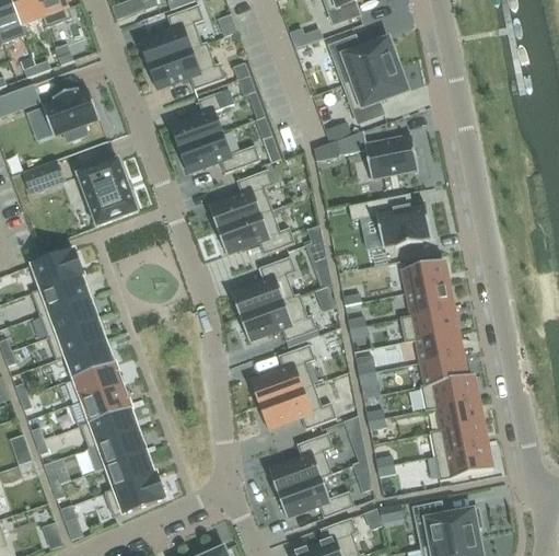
[(0,0),(0,36),(2,43),(24,34),(11,0),(0,0)]
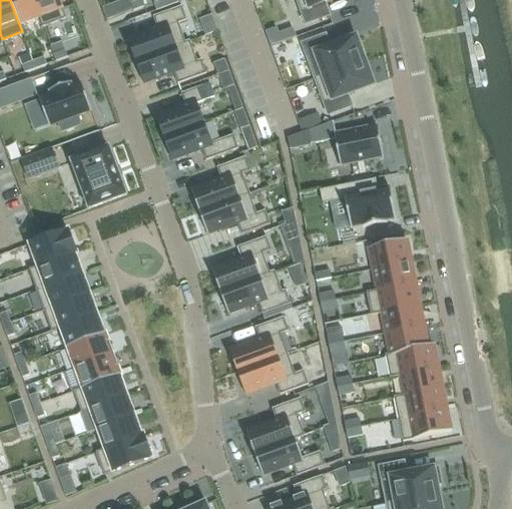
[(10,0),(22,31),(23,31),(20,22),(38,15),(42,24),(33,0),(10,0)]
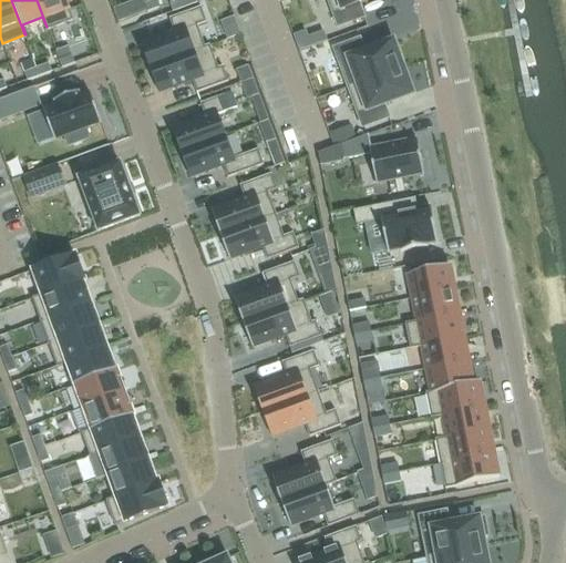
[(37,0),(47,27),(72,18),(65,0),(37,0)]
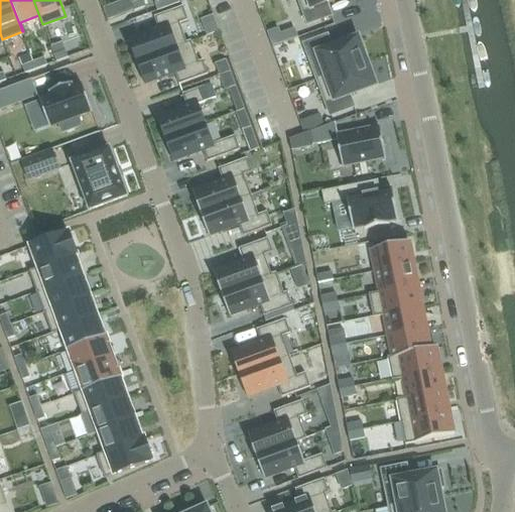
[(130,0),(133,8),(144,4),(143,0),(130,0)]
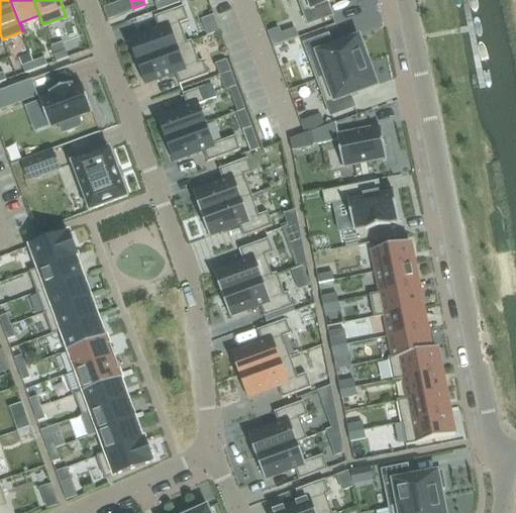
[(155,0),(157,8),(168,4),(167,0),(155,0)]
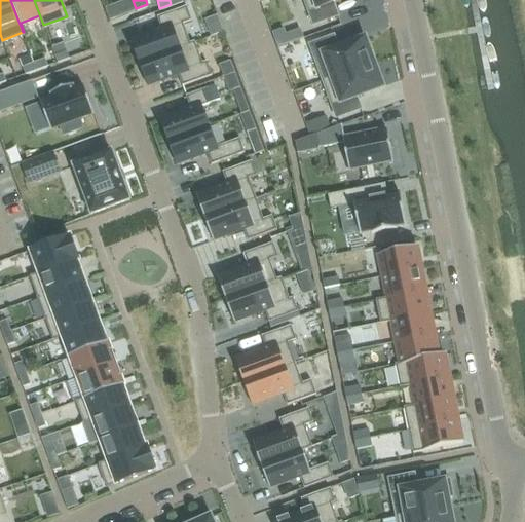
[(304,0),(312,22),(337,12),(332,0),(304,0)]
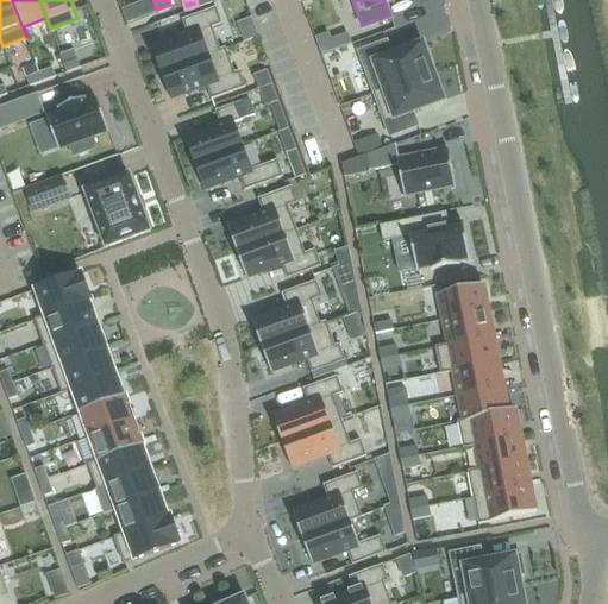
[(186,30),(150,43),(161,69),(225,46),(224,45),(219,46),(211,24),(220,20),(214,5),(181,17),(186,30)]
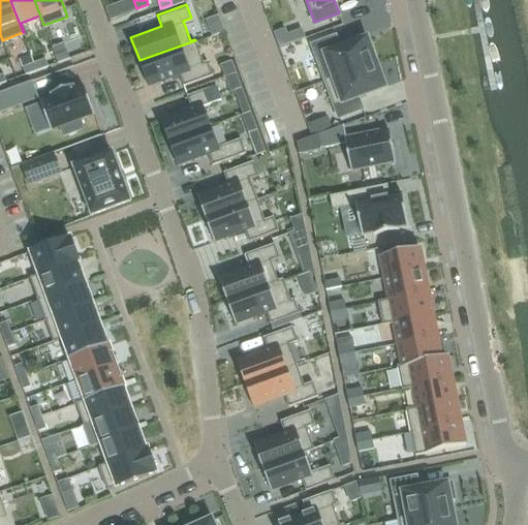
[(335,33),(310,42),(323,79),(375,60),(366,36),(340,45),(335,33)]
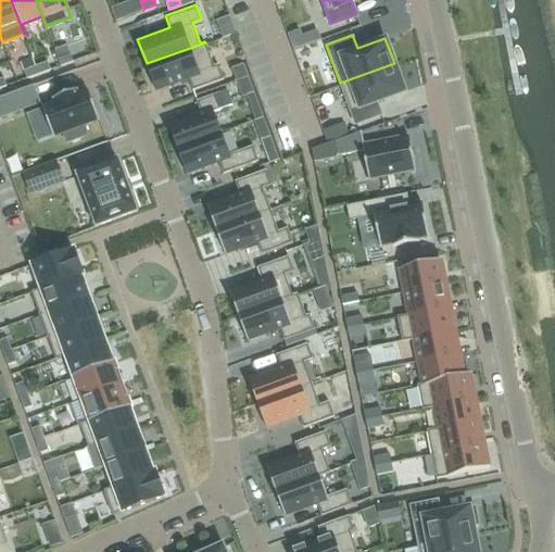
[(66,42),(54,47),(57,55),(70,51),(66,42)]
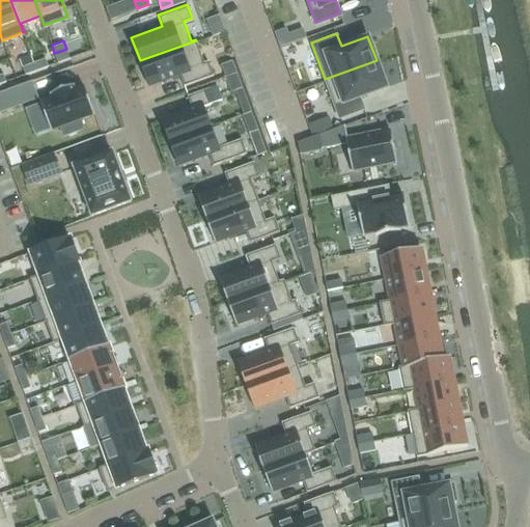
[(196,40),(140,60),(148,84),(179,73),(184,84),(213,74),(207,59),(203,61),(196,40)]
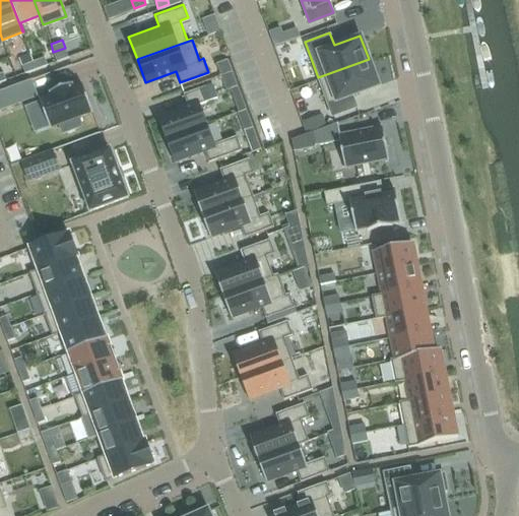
[(65,48),(53,52),(56,59),(67,55),(65,48)]
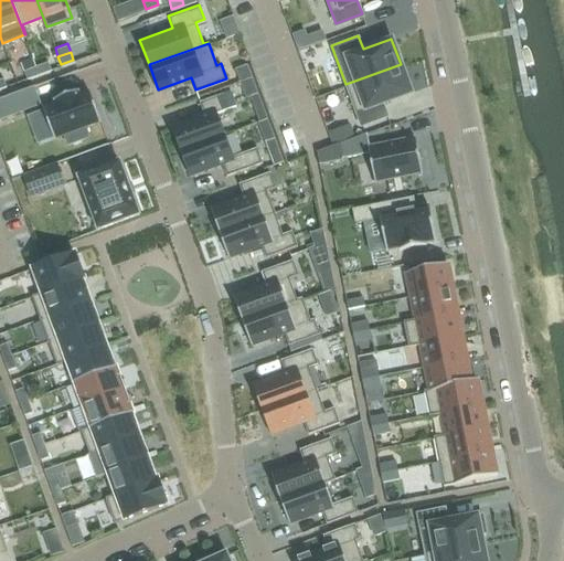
[(48,60),(35,64),(39,73),(51,67),(48,60)]
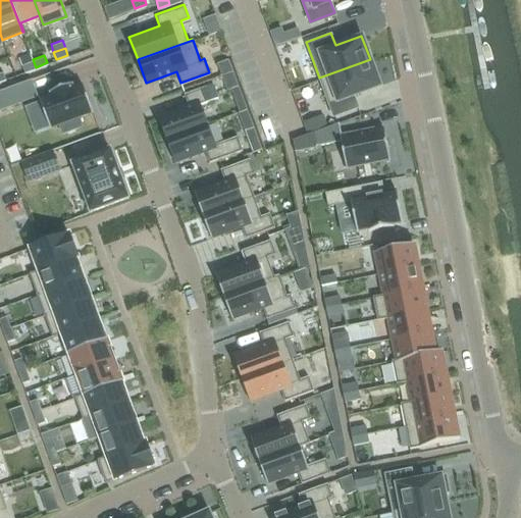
[(230,55),(223,58),(227,70),(236,67),(230,55)]
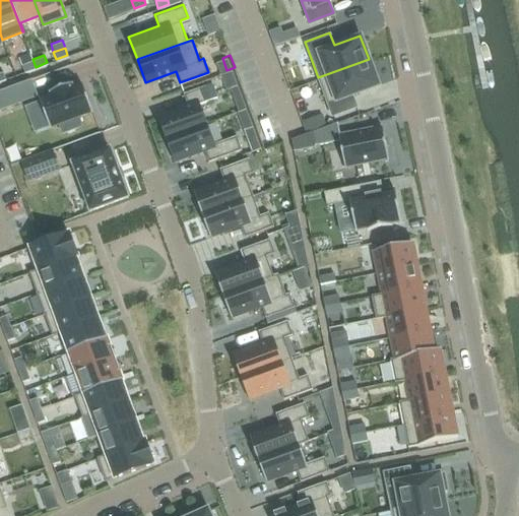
[(33,59),(21,63),(24,71),(36,67),(33,59)]
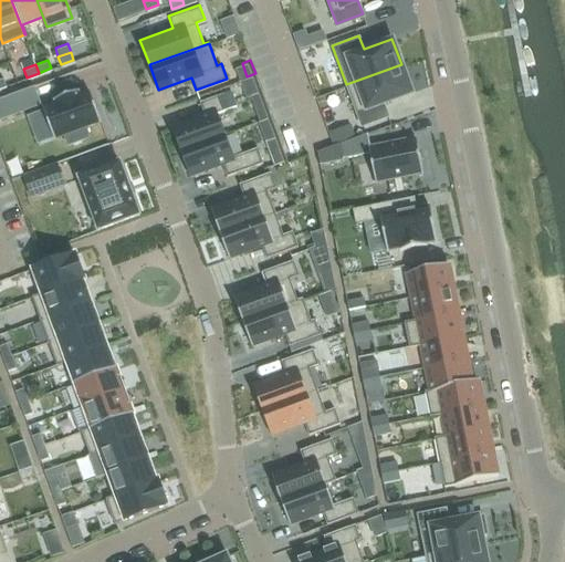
[(401,64),(346,84),(361,124),(387,114),(383,101),(410,91),(401,64)]
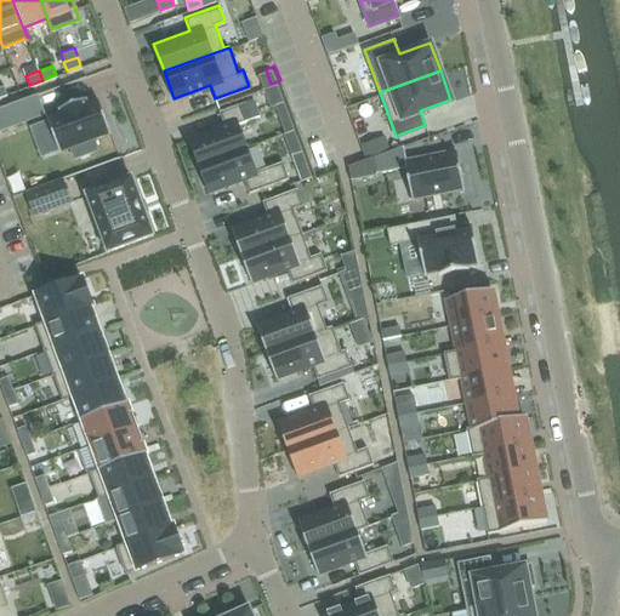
[(280,80),(271,84),(277,98),(285,95),(280,80)]
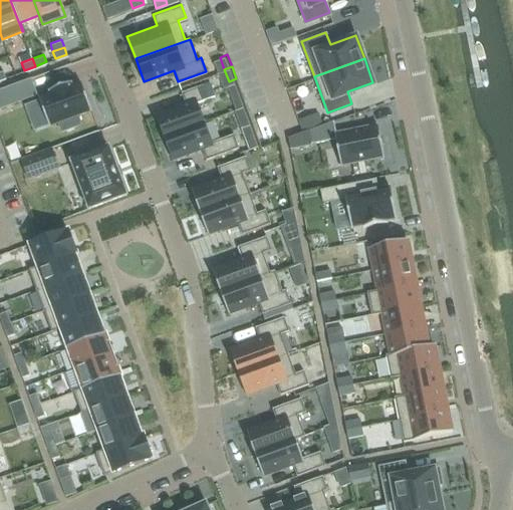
[(28,76),(0,87),(0,105),(34,92),(28,76)]
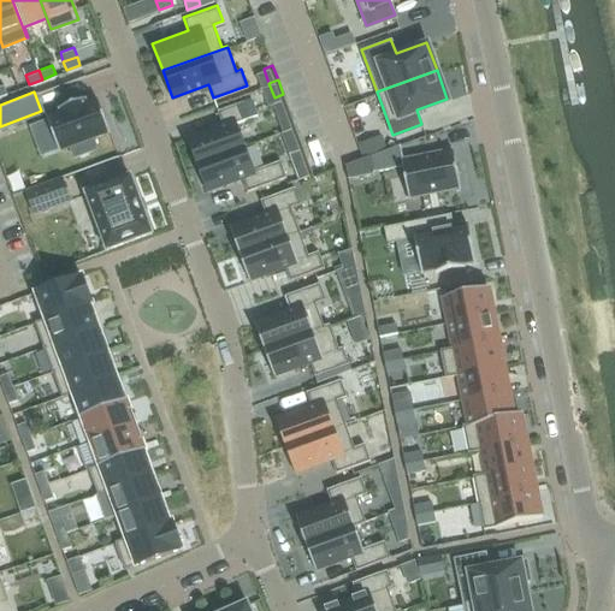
[(60,111),(46,116),(58,148),(70,144),(74,155),(99,146),(94,135),(108,130),(96,98),(86,101),(84,96),(59,106),(60,111)]
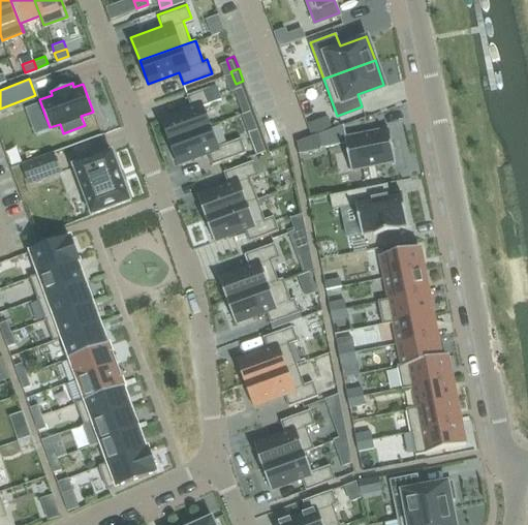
[(190,105),(159,117),(168,140),(210,124),(203,103),(221,97),(216,83),(186,94),(190,105)]
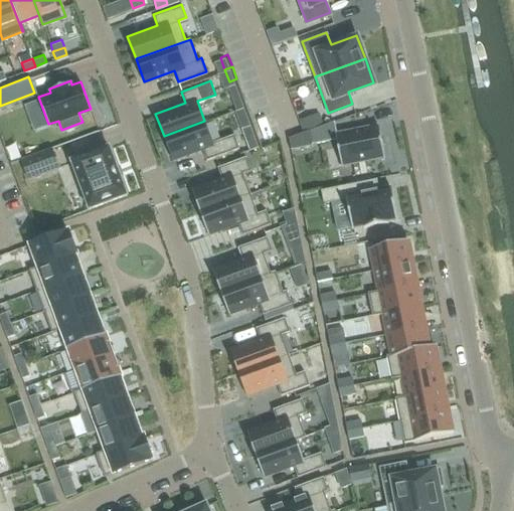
[(317,112),(298,119),(303,131),(309,129),(322,124),(317,112)]
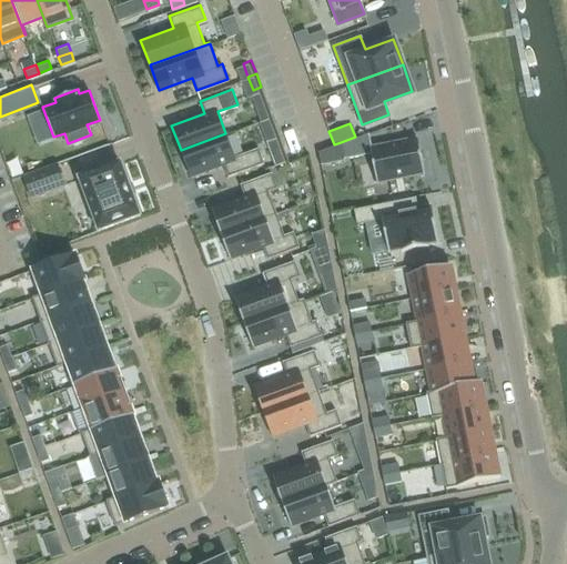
[(355,137),(341,142),(343,157),(370,151),(376,181),(424,171),(416,136),(371,145),(367,132),(355,137)]
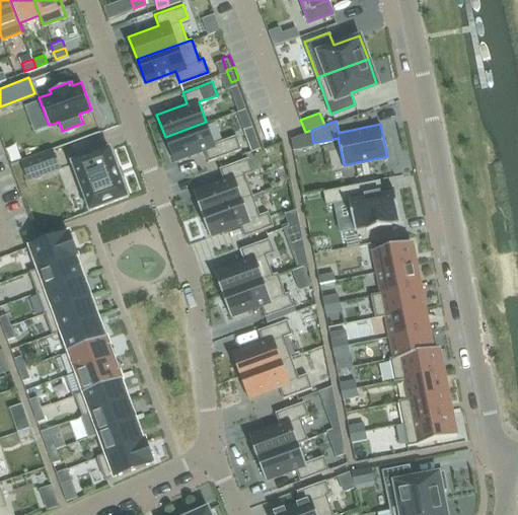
[(206,122),(165,137),(173,159),(204,148),(208,159),(239,148),(240,147),(235,134),(213,142),(206,122)]
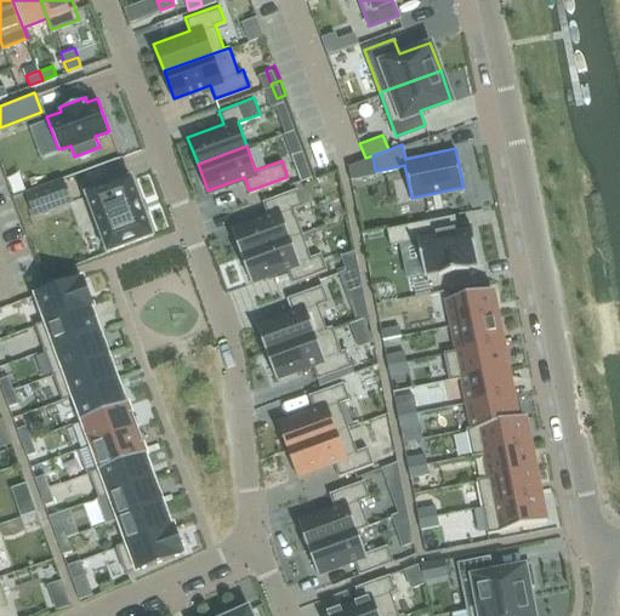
[(305,148),(291,153),(301,178),(314,174),(305,148)]
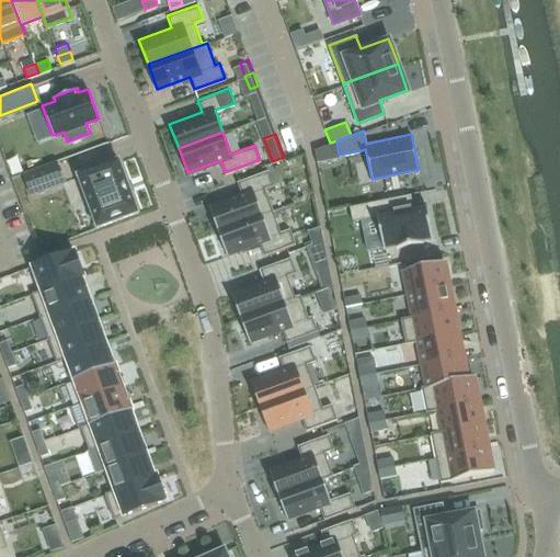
[(118,158),(77,173),(96,226),(138,211),(118,158)]
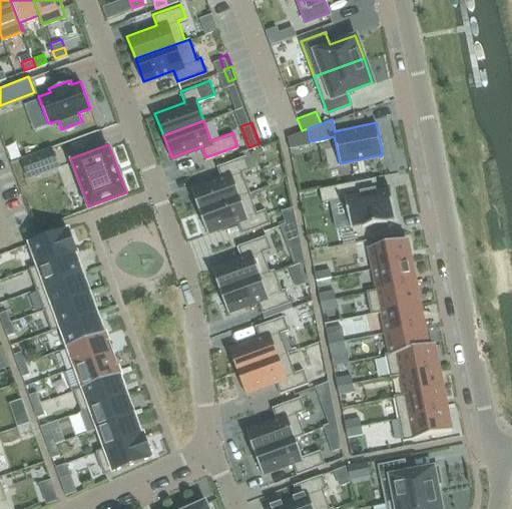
[(52,145),(21,156),(28,175),(59,165),(52,145)]
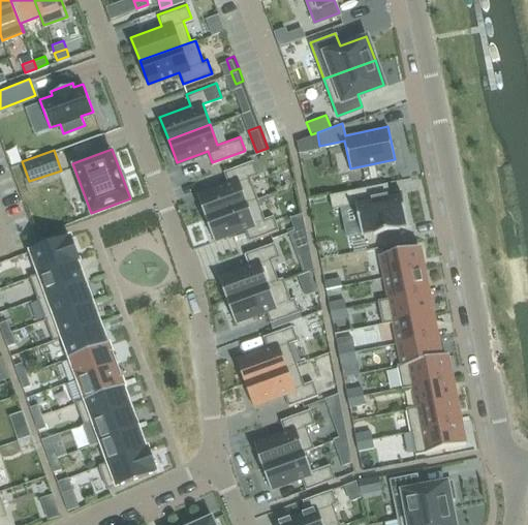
[(227,181),(196,193),(205,216),(256,196),(249,177),(257,174),(252,159),(223,170),(227,181)]
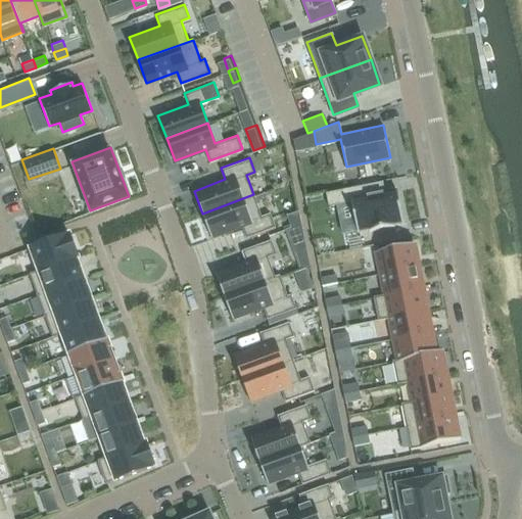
[(382,180),(325,191),(328,204),(350,200),(357,231),(368,228),(368,230),(393,225),(393,223),(402,222),(396,188),(384,191),(382,180)]
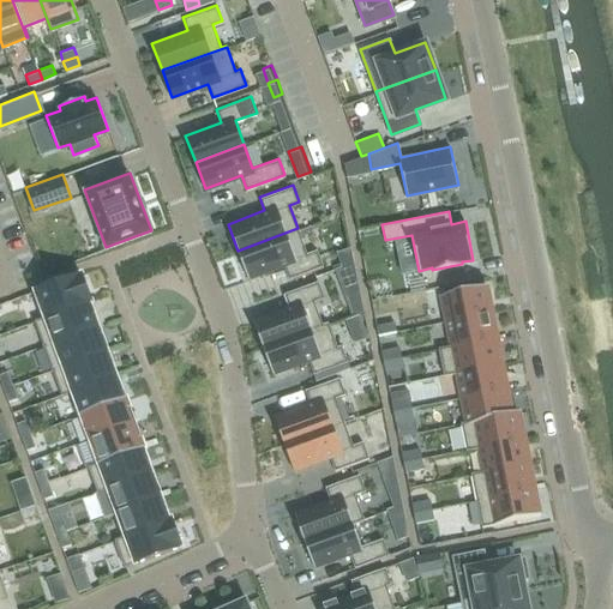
[(298,228),(238,251),(247,277),(283,264),(288,277),(323,265),(317,248),(306,253),(298,228)]
